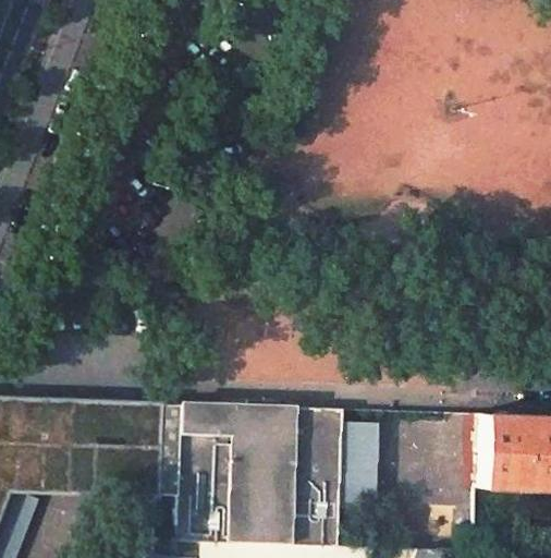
[(0,514),(17,470),(56,472),(54,492),(160,495),(160,492),(180,492),(183,404),(162,403),(162,402),(11,397),(11,400),(0,399),(0,514)]
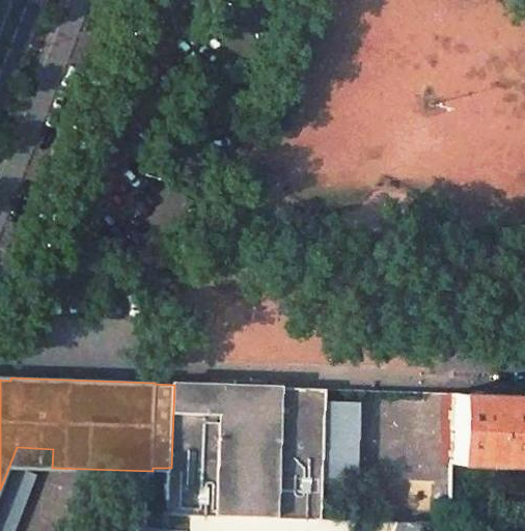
[(327,388),(174,384),(174,385),(171,468),(170,512),(193,513),(322,518),(324,474),(326,408),(327,388)]
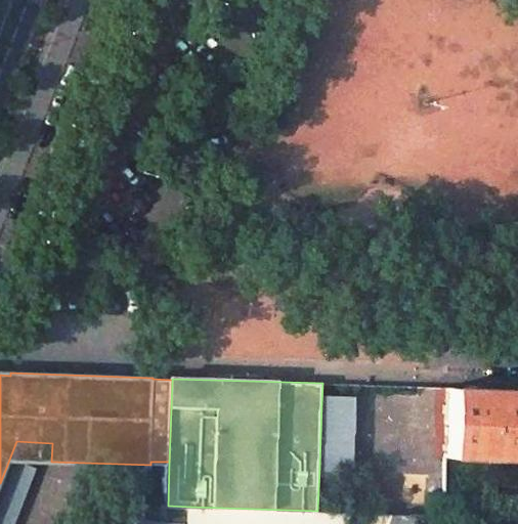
[(517,390),(450,388),(448,457),(517,460),(517,390)]
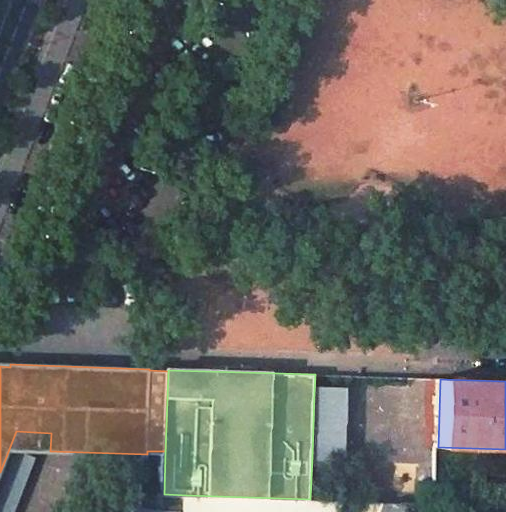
[(340,394),(314,393),(312,457),(336,458),(340,394)]
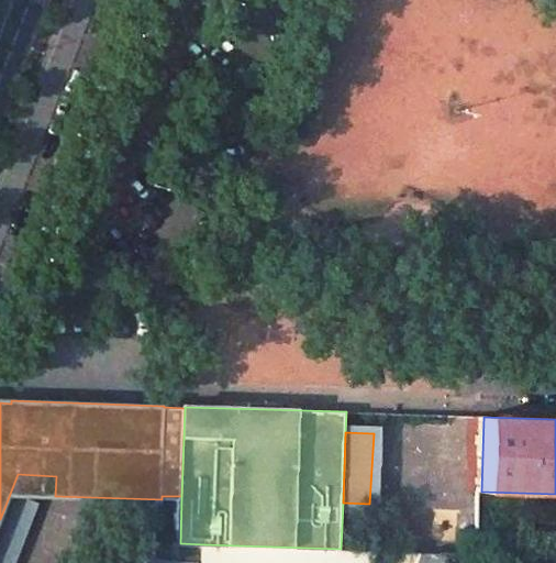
[(14,490),(0,526),(0,562),(20,562),(44,504),(14,490)]
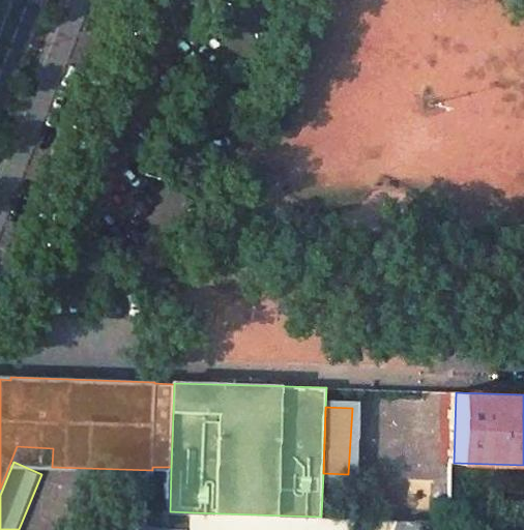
[(452,499),(437,499),(436,522),(450,522),(452,499)]
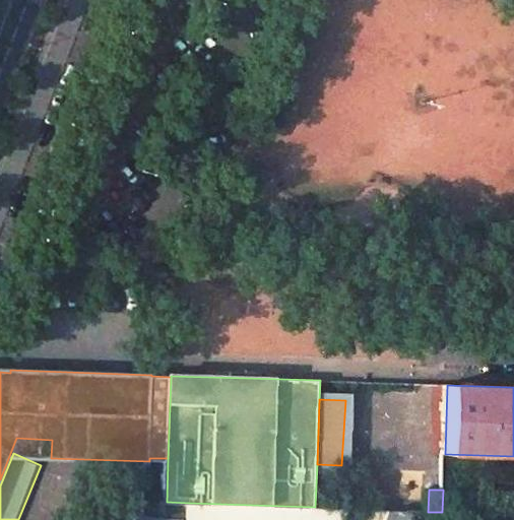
[(315,507),(189,503),(124,500),(115,519),(347,519),(352,509),(315,507)]
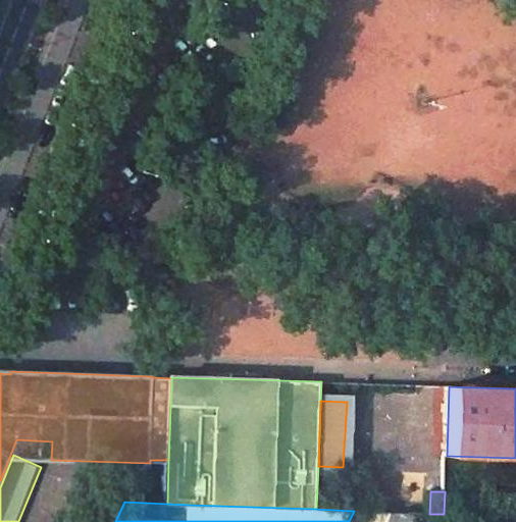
[(387,521),(391,512),(377,511),(372,521),(387,521)]
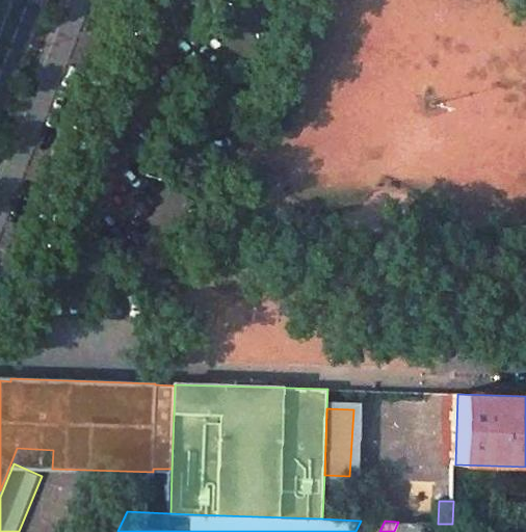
[(429,531),(430,523),(398,522),(394,531),(429,531)]
